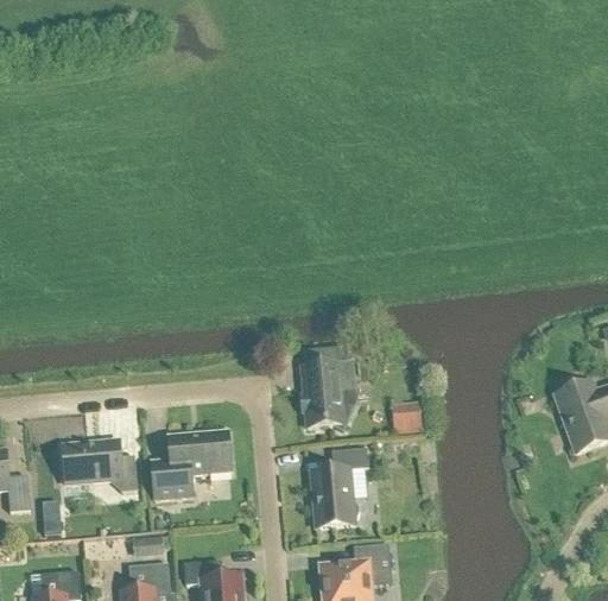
[(358,400),(356,388),(353,360),(303,367),(306,396),(301,396),(302,410),(305,410),(306,426),(333,424),(343,429),(358,400)]
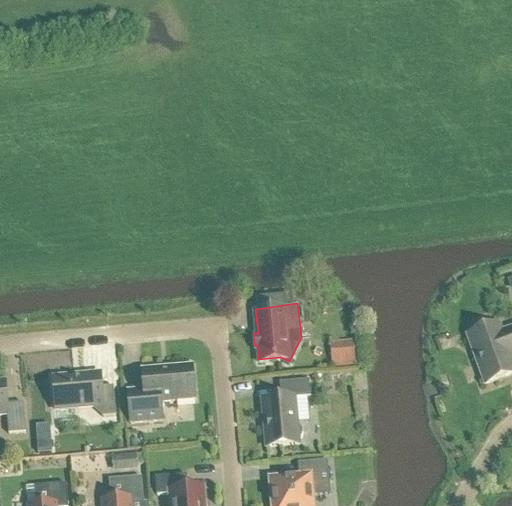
[(511,352),(511,324),(501,329),(498,321),(467,332),(484,380),(511,370),(511,360),(509,353),(511,352)]
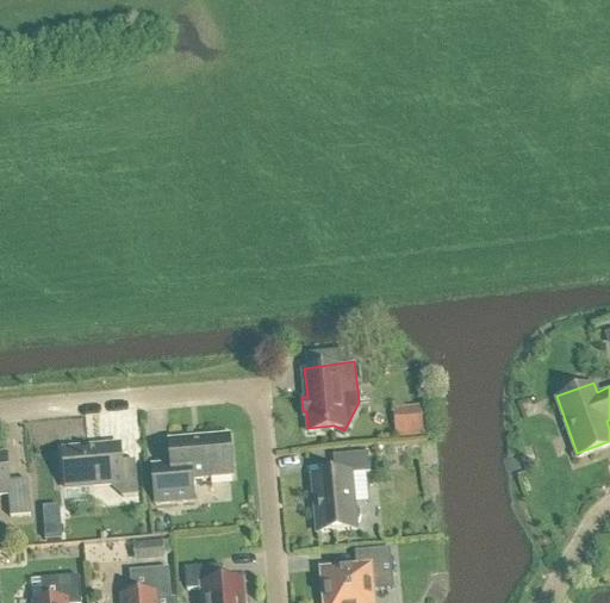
[(423,403),(393,405),(394,436),(424,435),(423,403)]
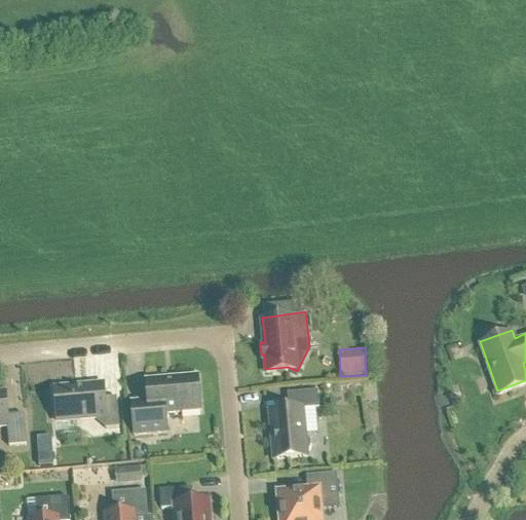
[(197,372),(145,376),(147,397),(130,399),(134,432),(166,430),(164,410),(199,407),(197,372)]
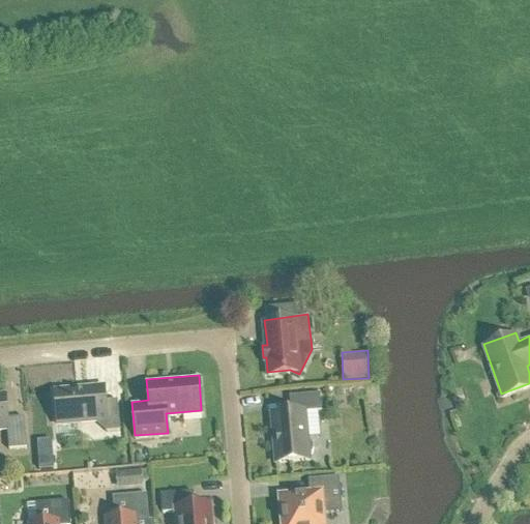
[(106,417),(106,429),(119,428),(117,397),(105,398),(104,383),(55,387),(57,421),(106,417)]
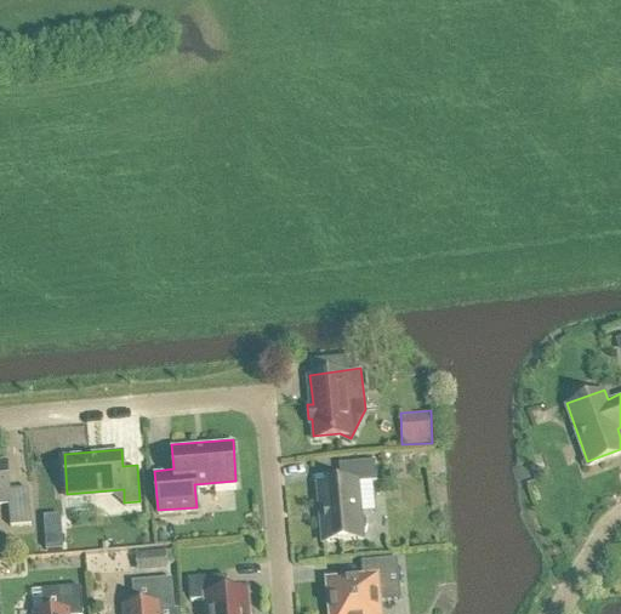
[(340,479),(317,482),(323,539),(362,535),(362,529),(365,526),(366,519),(364,515),(359,511),(357,479),(376,477),(374,456),(339,460),(340,479)]
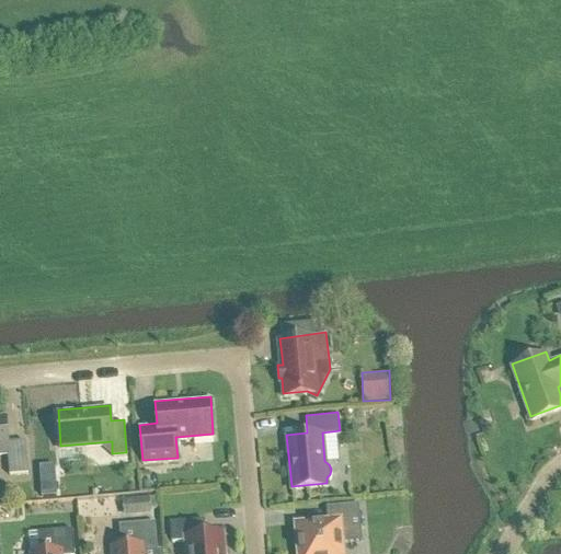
[(4,414),(0,414),(0,450),(7,450),(9,471),(27,470),(24,437),(7,439),(4,414)]
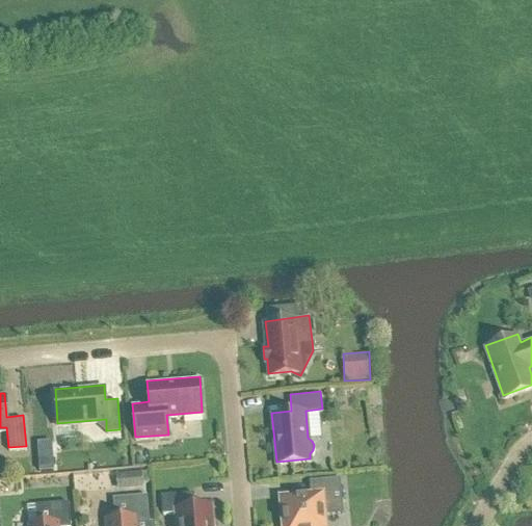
[(142,469),(116,471),(118,487),(143,484),(142,469)]
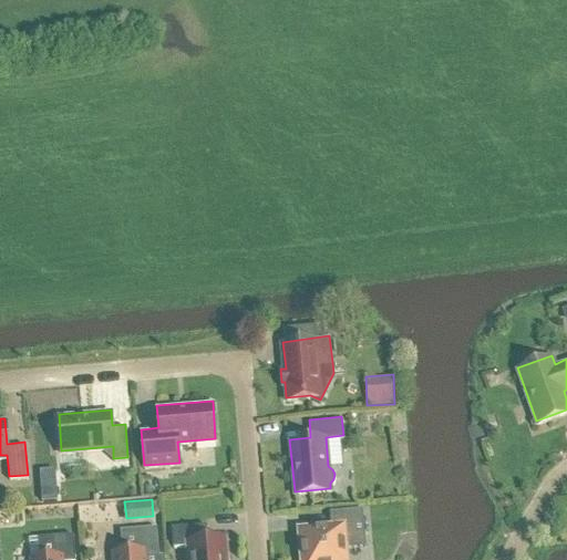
[(366,543),(362,506),(329,509),(330,522),(305,525),(298,532),(300,559),(347,559),(346,545),(366,543)]
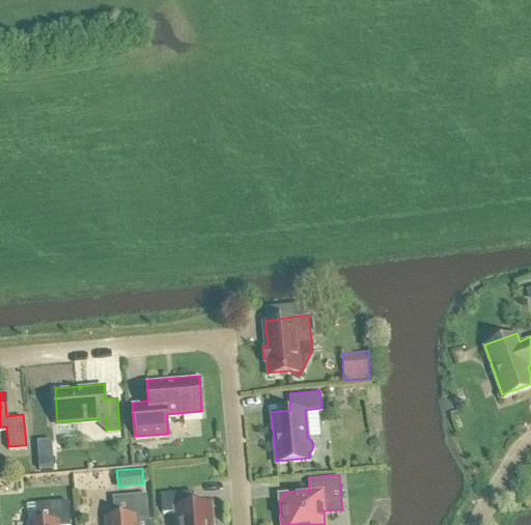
[(212,524),(211,502),(194,503),(193,489),(161,492),(162,510),(175,509),(176,523),(178,523),(177,524),(212,524)]
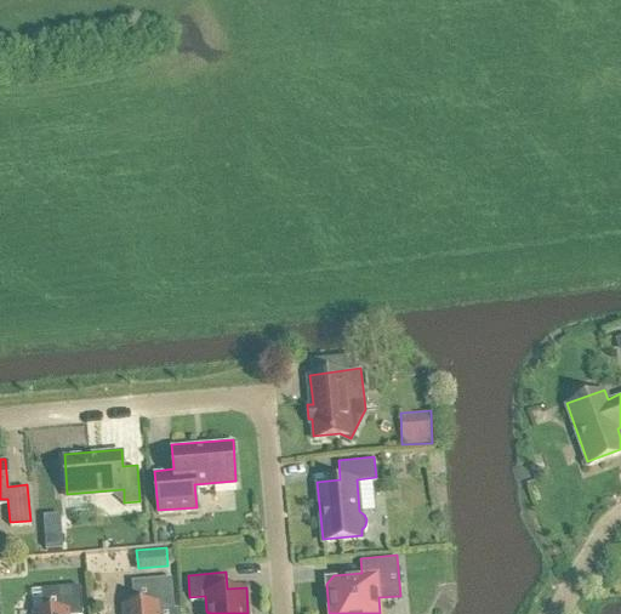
[(135,602),(123,602),(124,613),(158,613),(158,607),(174,606),(171,574),(132,578),(135,602)]
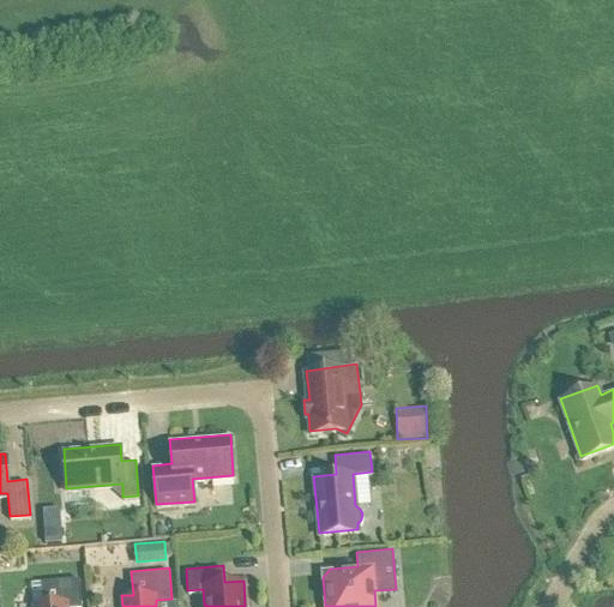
[(43,602),(32,602),(32,606),(66,606),(67,606),(80,605),(78,576),(41,580),(43,602)]
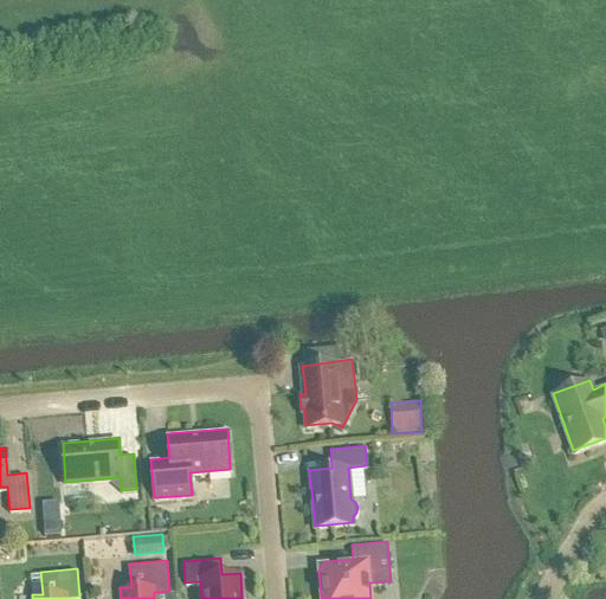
[(0,578),(0,598),(31,598),(30,577),(0,578)]
